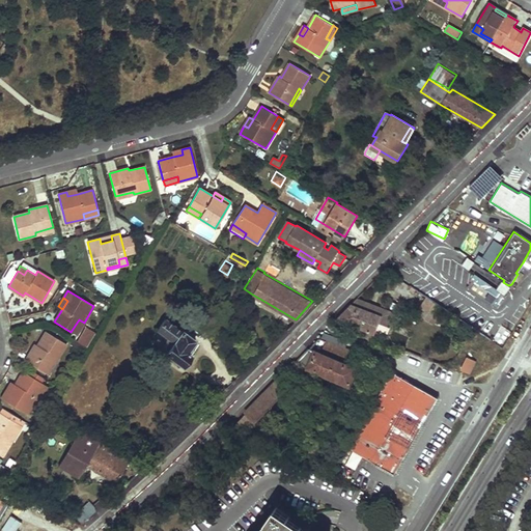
[(395,313),(357,299),(355,301),(352,304),(382,316),(379,324),(390,328),(395,313)]
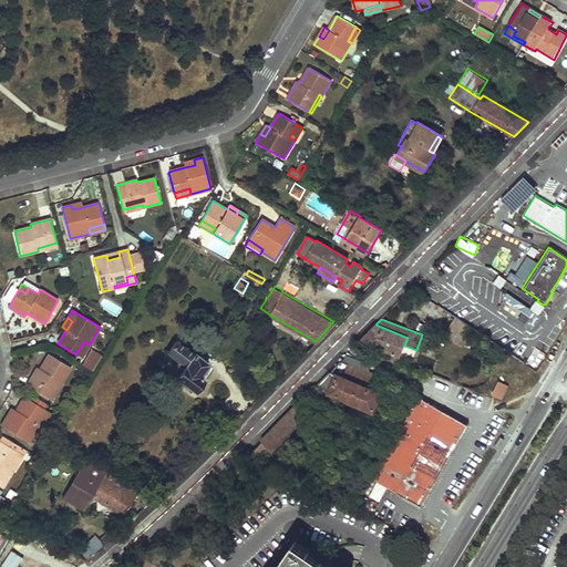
[(471,330),(455,319),(444,336),(460,347),(471,330)]
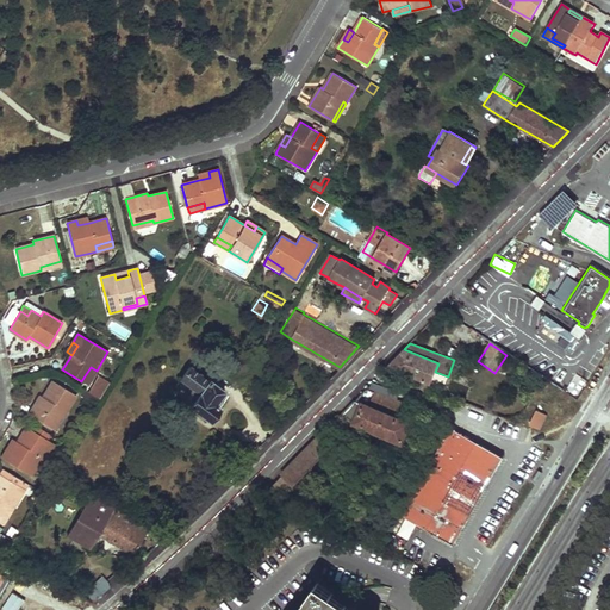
[(435,372),(439,363),(404,349),(386,368),(430,385),(435,372)]
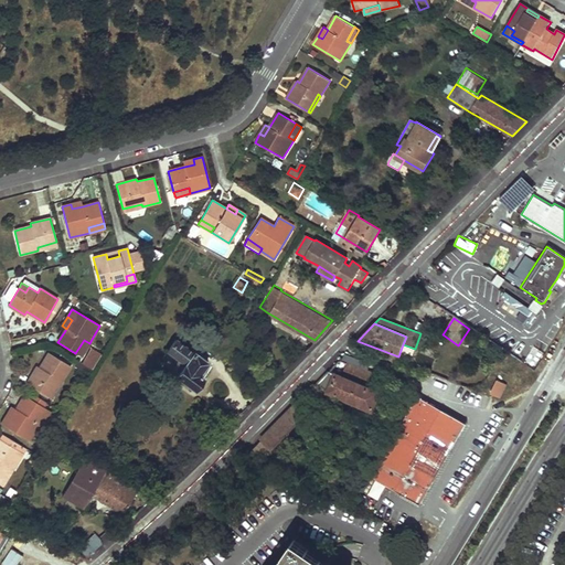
[(81,356),(89,343),(84,340),(75,353),(81,356)]
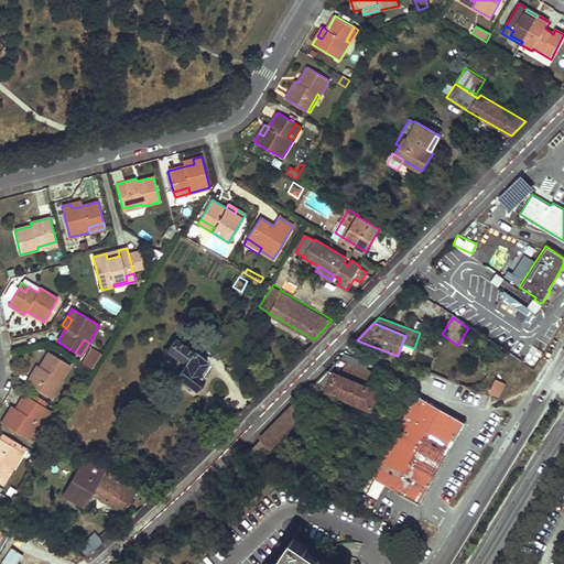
[(194,353),(193,353),(175,339),(167,350),(179,359),(185,364),(176,377),(194,390),(204,378),(199,375),(207,362),(194,353)]
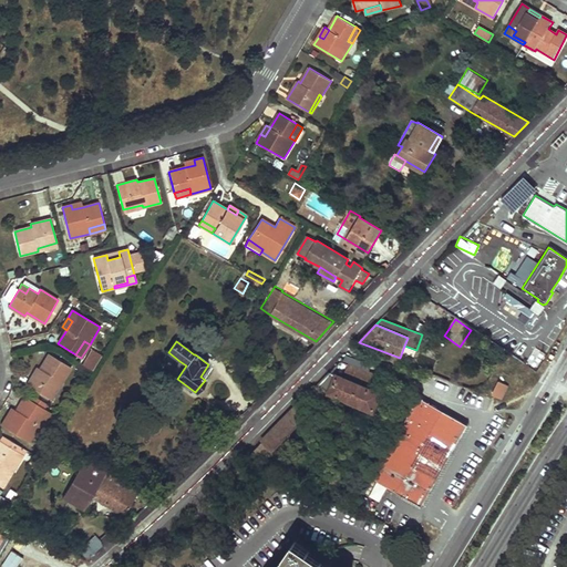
[(92,371),(102,356),(92,350),(83,366),(92,371)]
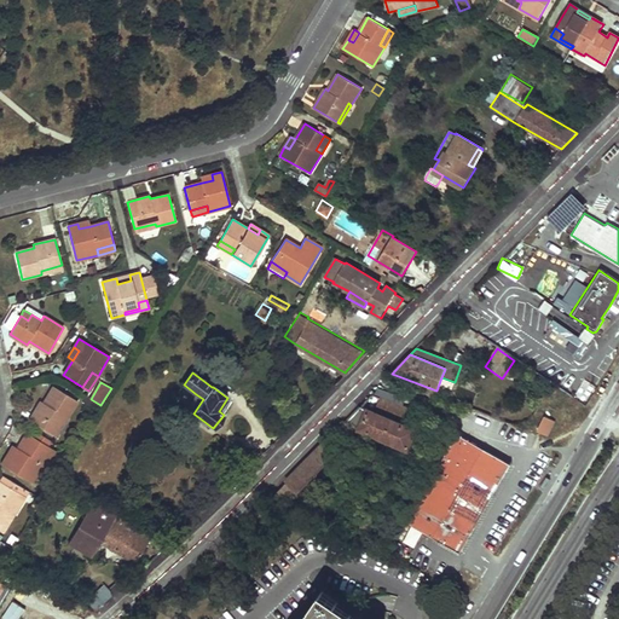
[(53,387),(44,404),(41,401),(29,421),(52,435),(64,416),(67,418),(77,401),(53,387)]
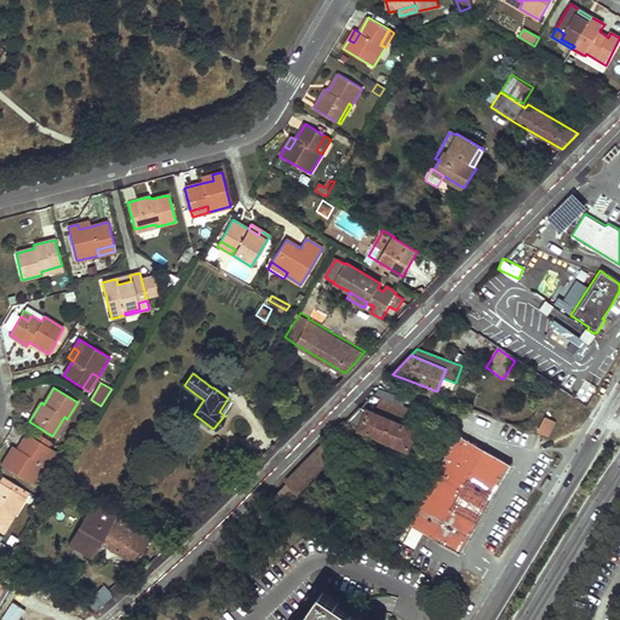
[(204,400),(196,395),(187,408),(194,414),(204,400)]
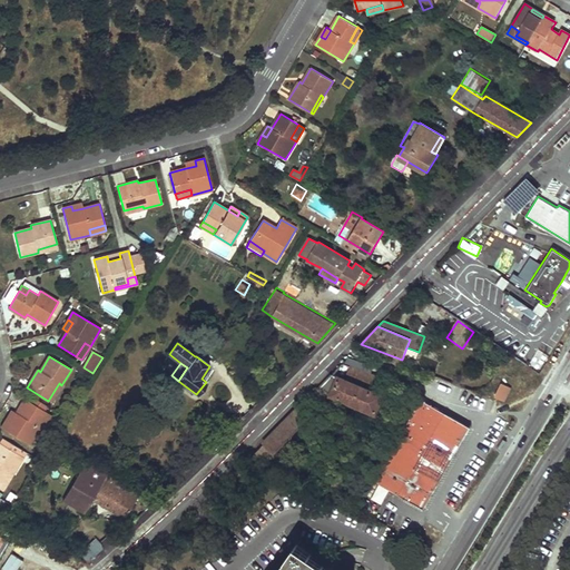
[(380,393),(384,382),(351,367),(344,380),(331,375),(317,390),(375,414),(383,394),(380,393)]
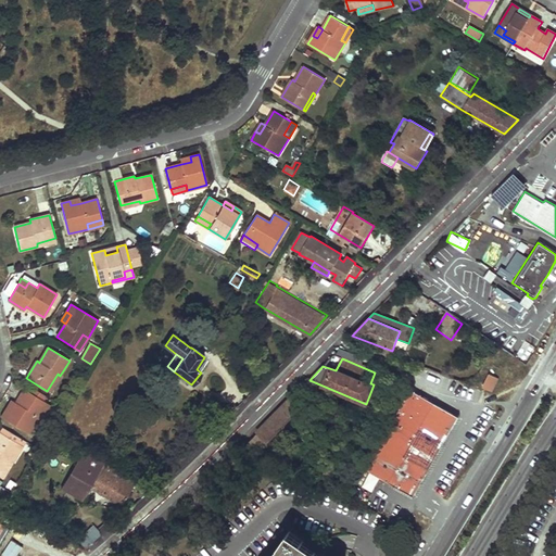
[(481,386),(492,391),(498,377),(488,371),(481,386)]
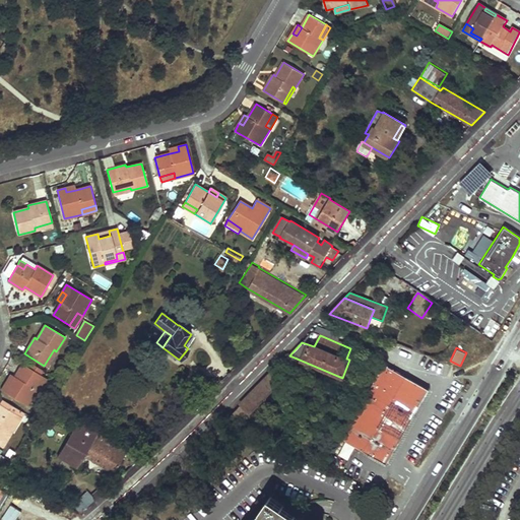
[(54,349),(44,366),(46,367),(56,351),(54,349)]
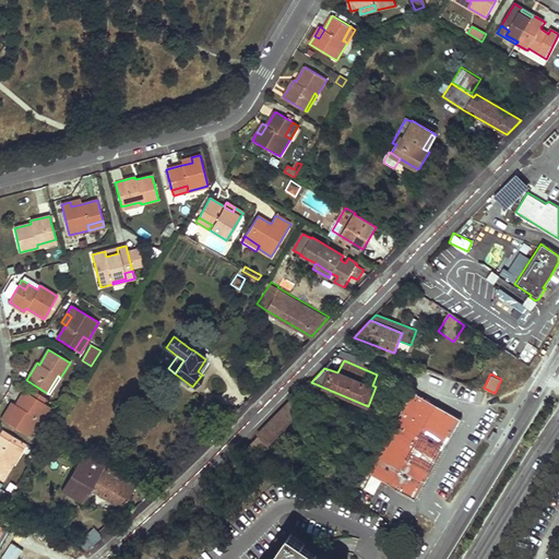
[(24,391),(15,405),(10,414),(7,412),(1,419),(28,437),(39,418),(34,416),(37,411),(42,414),(45,416),(50,407),(42,402),(45,397),(33,390),(30,395),(24,391)]
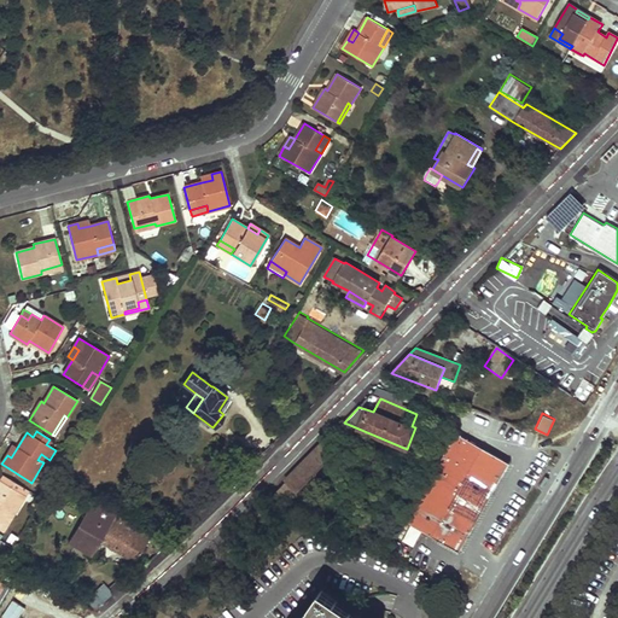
[(508,464),(455,435),(406,522),(414,525),(459,551),(508,464)]
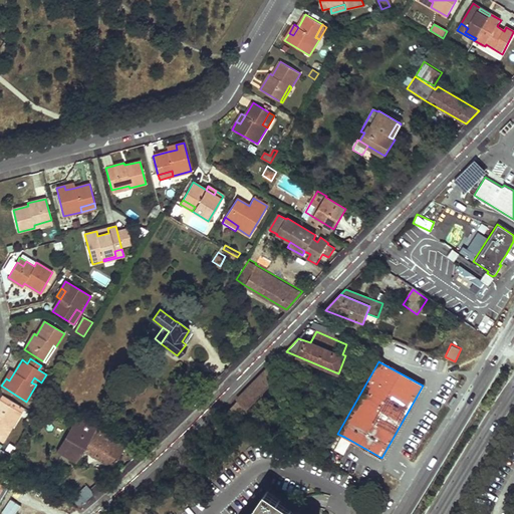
[(247,410),(283,370),(272,366),(238,402),(247,410)]
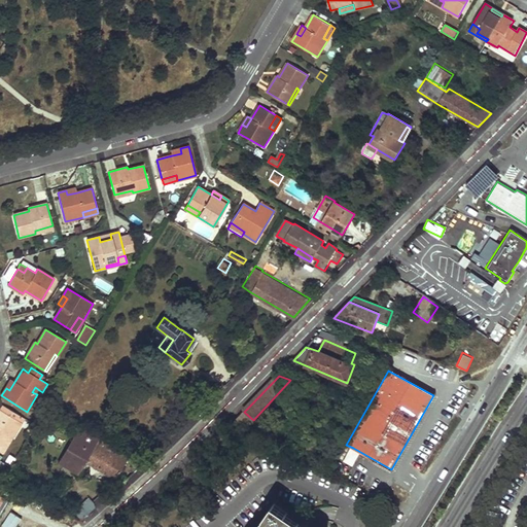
[(6,388),(9,390),(14,382),(10,380),(6,388)]
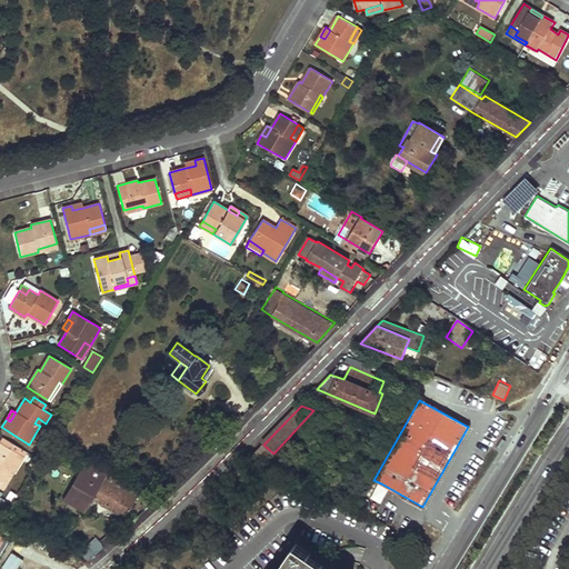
[(59,427),(66,417),(61,415),(56,425),(59,427)]
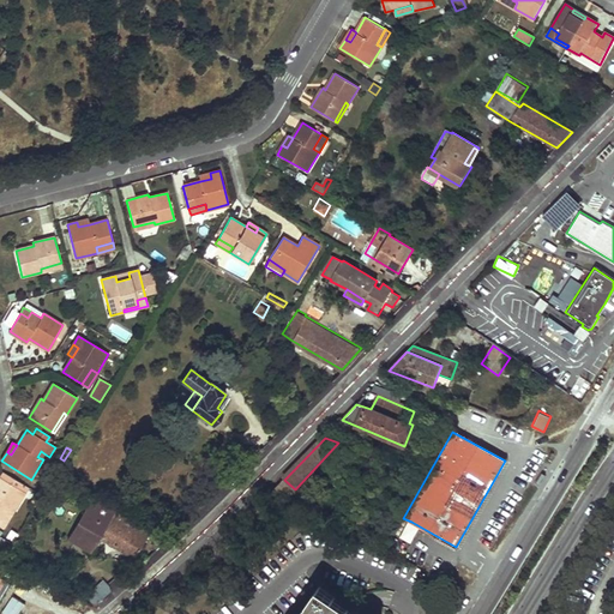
[(10,510),(24,486),(4,473),(0,477),(0,525),(2,528),(12,511),(10,510)]
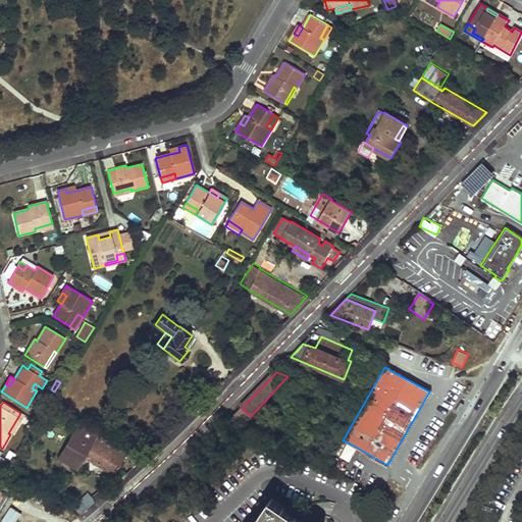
[(251,416),(242,408),(225,424),(235,432),(251,416)]
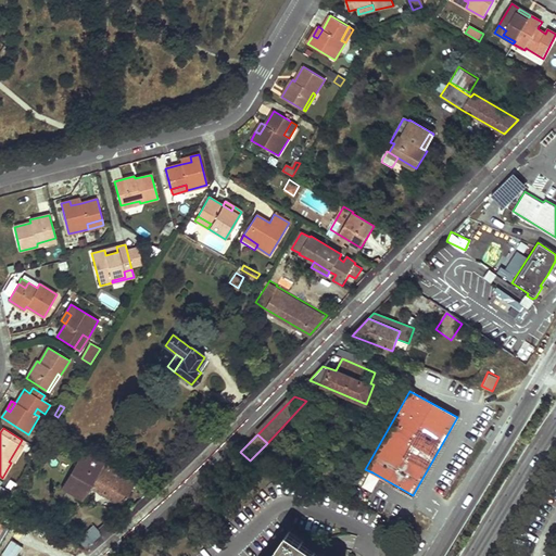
[(356,449),(358,437),(350,436),(348,446),(356,449)]
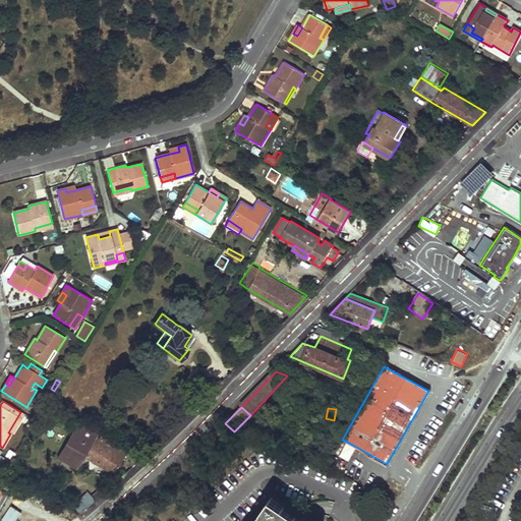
[(23,413),(20,412),(8,432),(10,433),(23,413)]
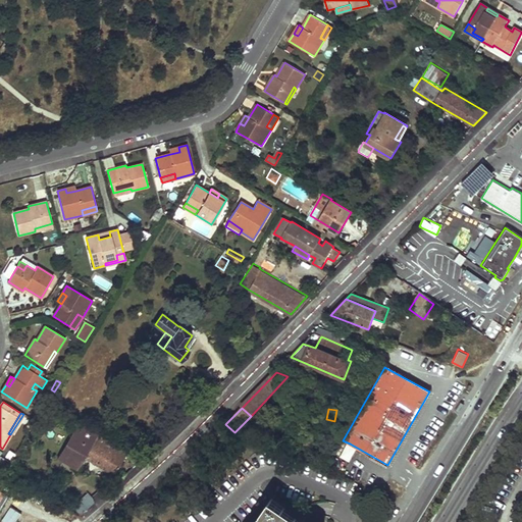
[(32,430),(36,423),(31,420),(27,427),(32,430)]
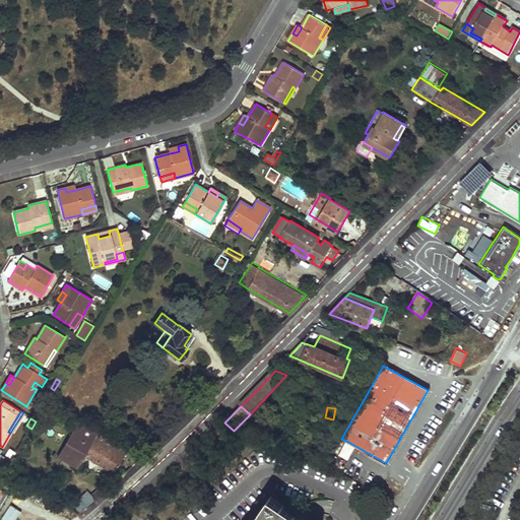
[(77,467),(84,455),(114,472),(126,452),(98,434),(99,433),(91,429),(83,424),(75,436),(73,435),(62,453),(72,459),(70,463),(77,467)]
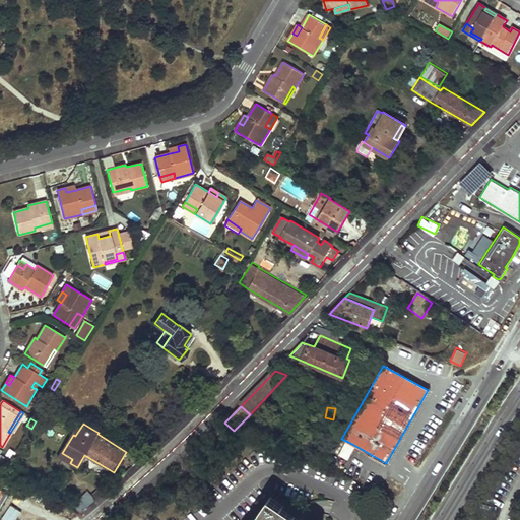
[(344,469),(346,460),(335,457),(333,466),(344,469)]
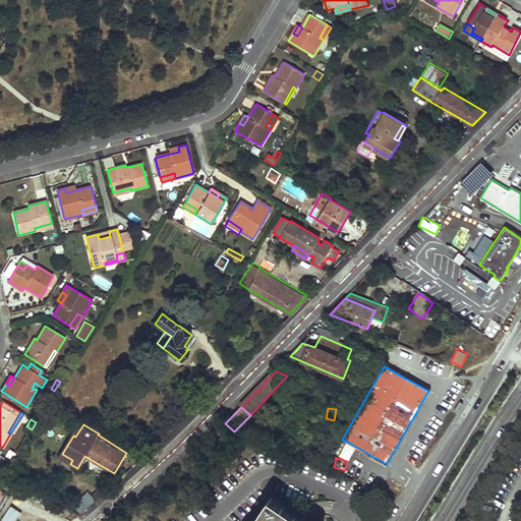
[(79,512),(94,500),(88,491),(72,505),(79,512)]
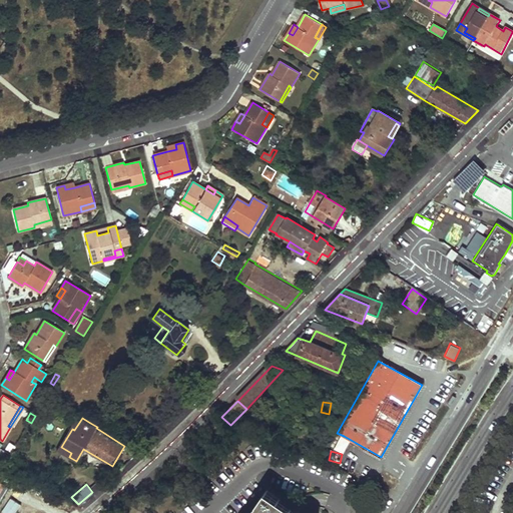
[(301,512),(268,489),(250,512),(301,512)]
